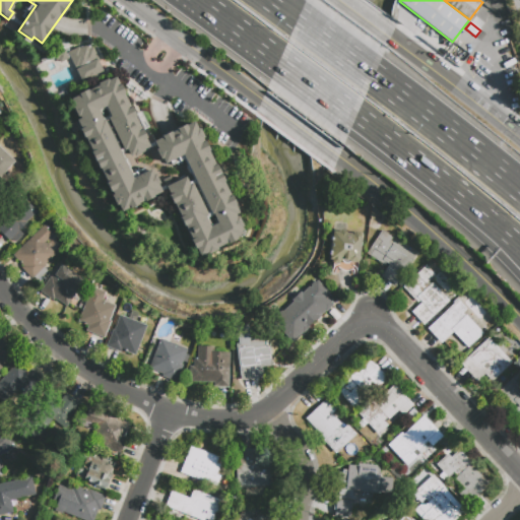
[(67,52),(86,43),(89,49),(92,47),(104,72),(82,82),(67,52)]
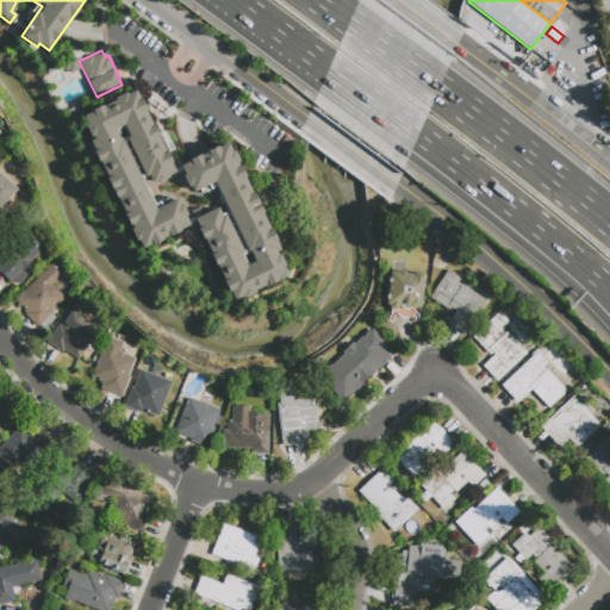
[(80,69),(70,74),(68,69),(66,72),(63,67),(74,60),(80,69)]
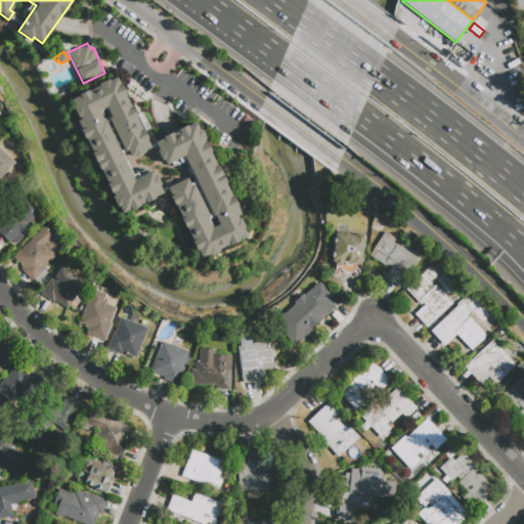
[(155,175),(156,175),(158,177),(160,179),(161,182),(161,185),(160,187),(163,192),(154,198),(155,199),(145,204),(144,202),(140,204),(141,206),(131,211),(130,209),(123,213),(119,205),(116,207),(105,185),(107,183),(100,169),(98,171),(90,155),(93,154),(86,139),(85,139),(80,130),(81,130),(77,121),(81,119),(80,117),(77,118),(72,108),(75,106),(71,100),(78,97),(77,95),(91,88),(92,89),(98,86),(98,85),(108,79),(110,81),(116,78),(120,86),(121,85),(126,94),(125,94),(130,105),(133,104),(139,118),(137,119),(142,130),(144,129),(146,131),(148,133),(149,135),(149,138),(148,139),(147,140),(151,147),(145,150),(147,154),(135,159),(133,157),(128,159),(102,108),(99,110),(133,176),(145,169),(147,173),(151,171),(155,175)]
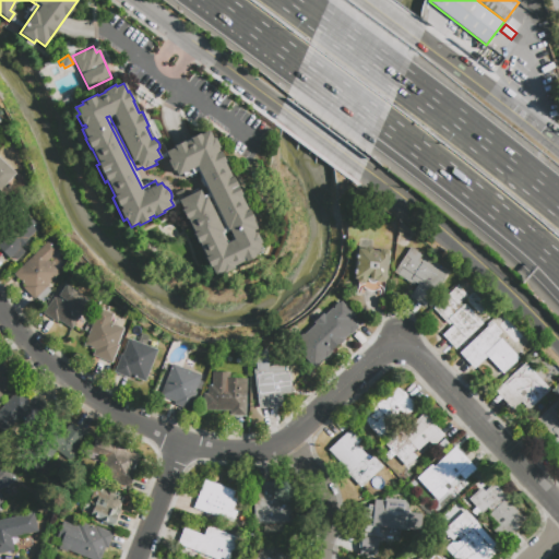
[(181,206),(175,193),(187,188),(188,192),(199,188),(202,197),(206,195),(224,232),(219,234),(224,242),(230,240),(198,171),(183,179),(181,174),(176,176),(174,170),(171,171),(164,156),(166,155),(165,152),(189,140),(188,137),(201,130),(203,133),(210,130),(221,152),(223,151),(228,164),(227,165),(232,175),(234,174),(245,197),(242,198),(247,207),(249,206),(259,227),(252,229),(253,233),(256,232),(262,244),(260,245),(263,251),(254,256),(254,258),(214,277),(211,270),(209,270),(203,257),(204,257),(198,244),(197,244),(190,230),(191,229),(187,219),(186,219),(179,207),(181,206)]
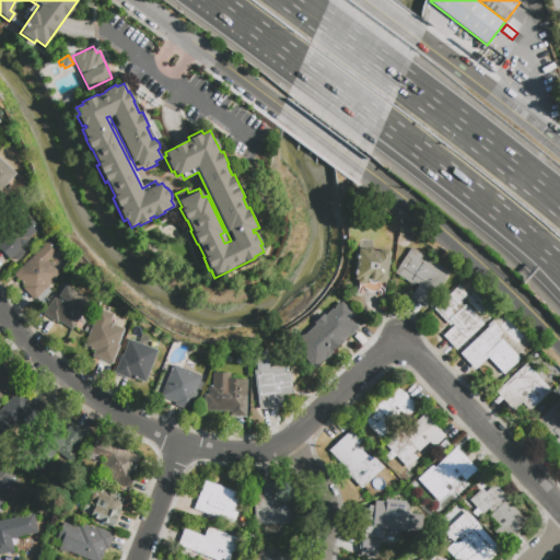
[(244,161),(253,150),(259,155),(249,166),(244,161)]
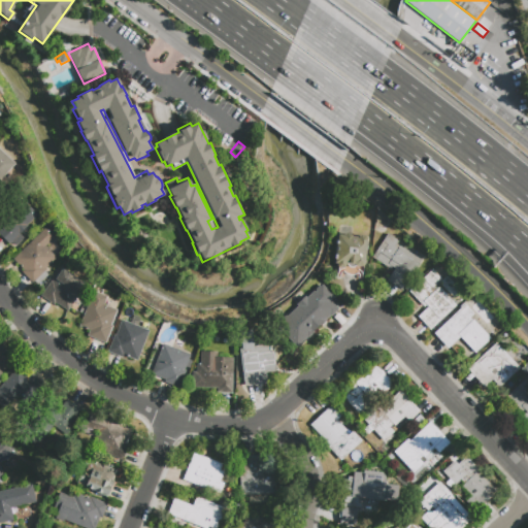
[(0,197),(0,150),(15,164),(1,179),(9,188),(0,197)]
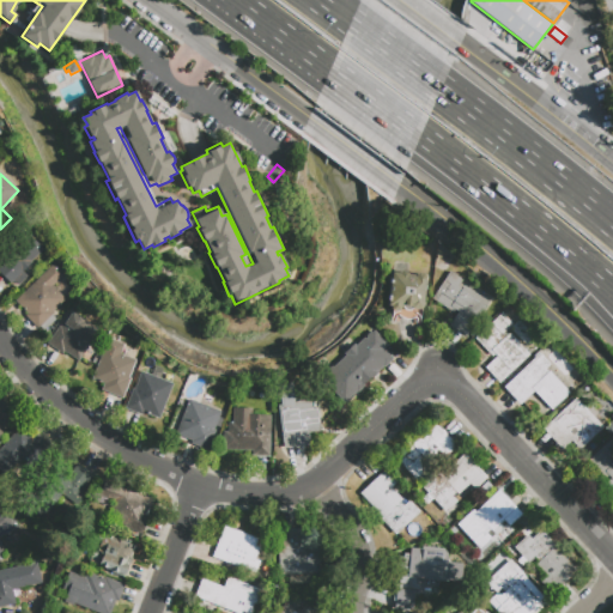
[(23,271),(28,277),(19,285),(14,281),(11,285),(0,273),(0,266),(1,266),(0,265),(0,243),(20,224),(35,240),(34,241),(44,250),(23,271)]
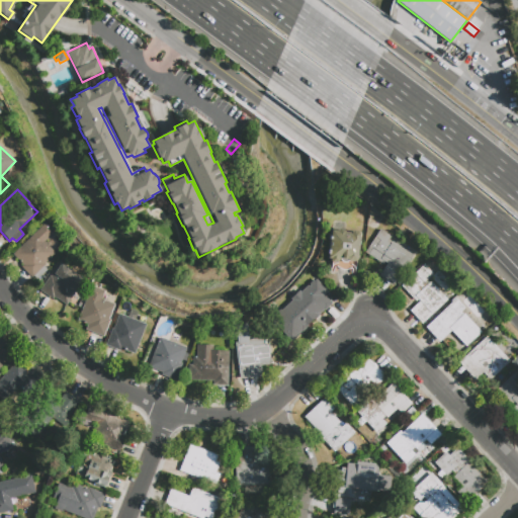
[(54,234),(44,243),(54,254),(42,265),(44,266),(42,267),(46,271),(35,280),(32,277),(30,278),(10,256),(46,224),(54,234)]
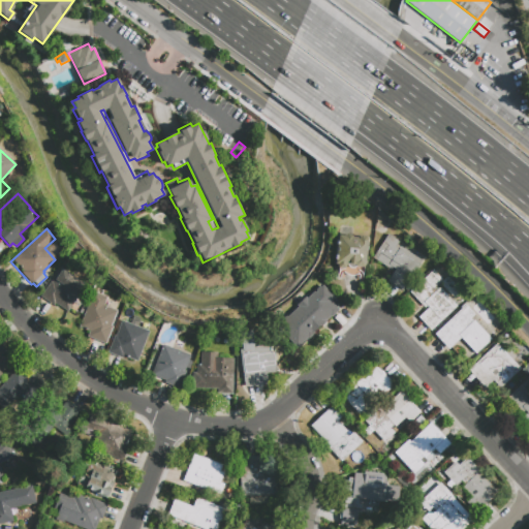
[(402,290),(389,281),(396,270),(393,268),(391,270),(373,257),(389,234),(400,241),(397,246),(400,248),(401,246),(403,243),(425,256),(402,290)]
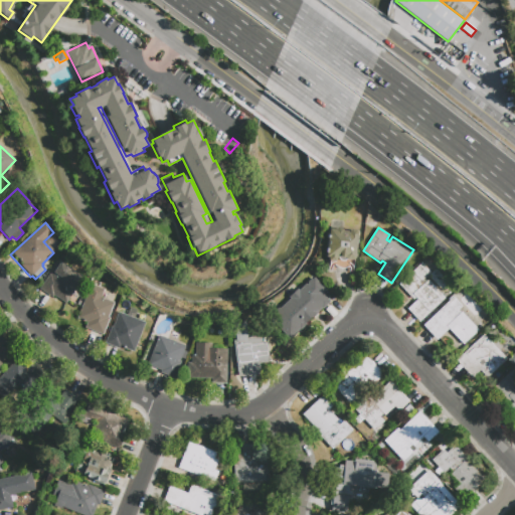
[(329,261),(328,259),(329,258),(326,258),(330,229),(336,230),(338,228),(342,229),(343,231),(349,231),(352,230),(356,231),(358,233),(354,260),(352,261),(346,260),(344,258),(340,256),(339,259),(337,259),(336,261),(335,263),(329,261)]
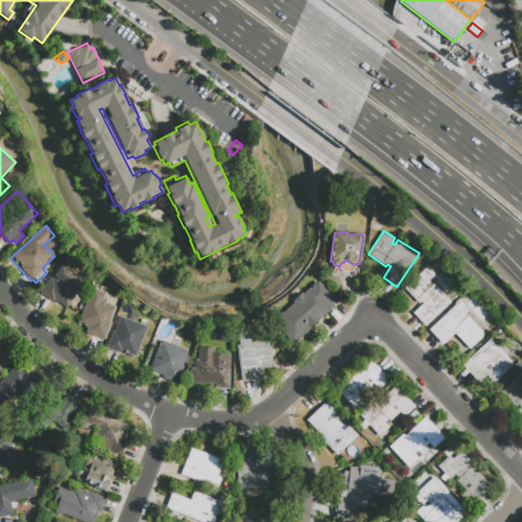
[(59,265),(84,281),(67,308),(54,299),(53,302),(40,293),(50,277),(51,278),(59,265)]
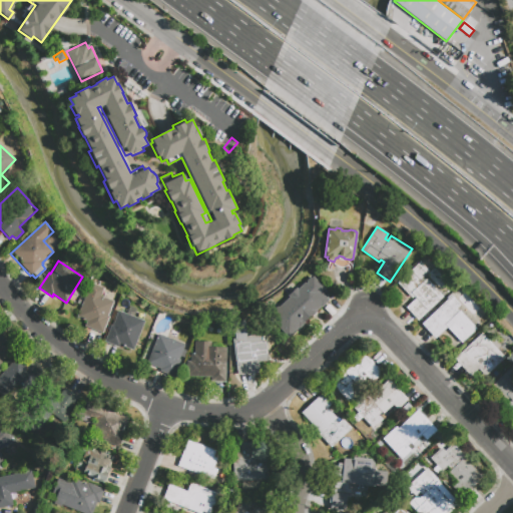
[(418,321),(406,308),(416,299),(414,297),(412,300),(397,284),(418,265),(427,275),(423,278),(425,281),(426,280),(443,298),(418,321)]
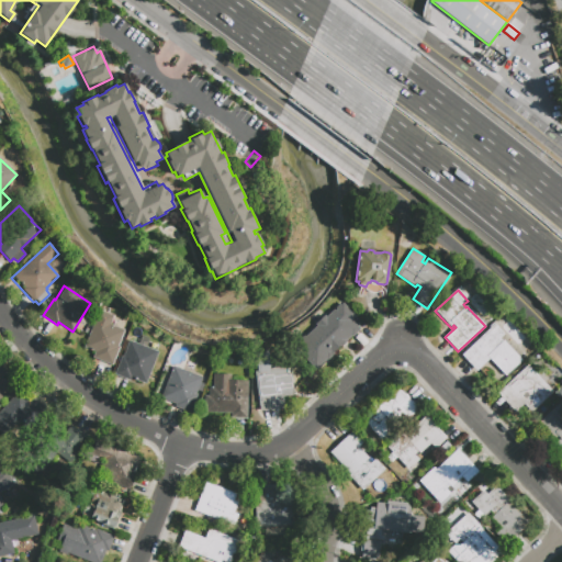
[(113,316),(110,325),(124,330),(119,347),(120,348),(113,366),(93,358),(96,351),(85,348),(99,311),(113,316)]
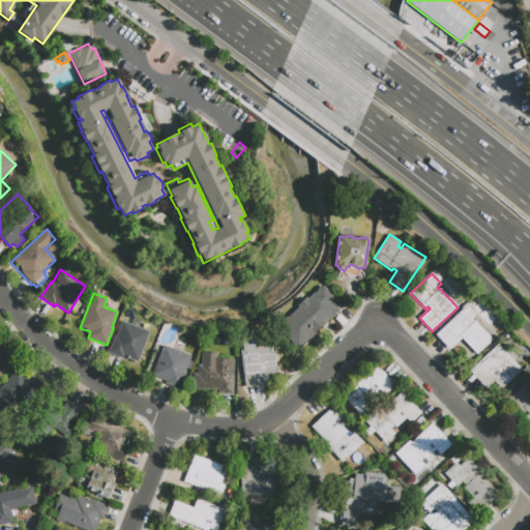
[(310,339),(299,346),(294,340),(291,342),(287,334),(286,336),(277,325),(291,316),(290,314),(304,304),(308,311),(321,302),(331,319),(307,335),(310,339)]
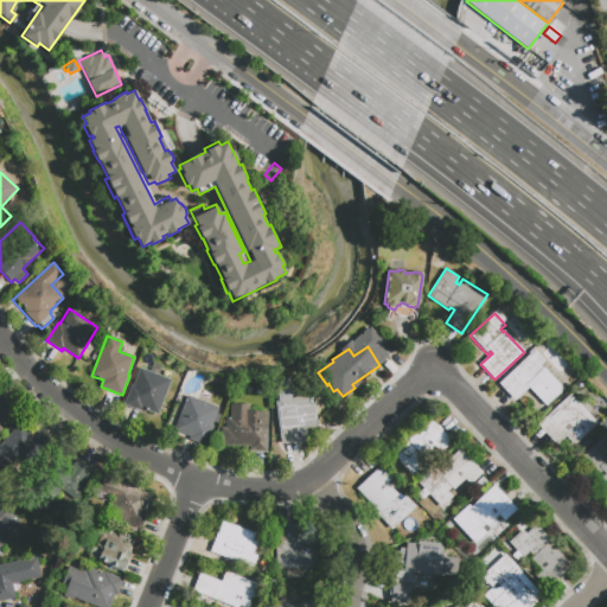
[(535,350),(544,360),(540,365),(542,369),(543,368),(564,390),(545,408),(529,390),(516,402),(498,383),(535,350)]
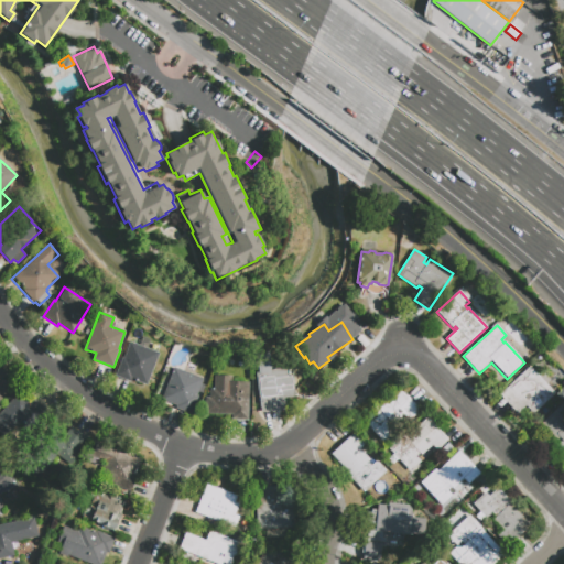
[(142,337),(150,340),(147,349),(159,354),(147,384),(131,379),(130,382),(115,377),(122,358),(125,358),(130,343),(139,346),(142,337)]
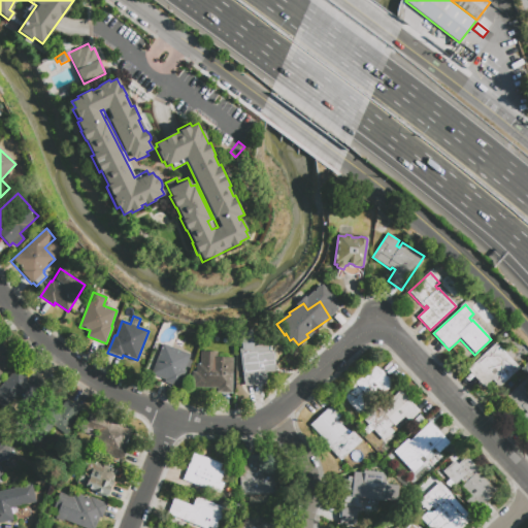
[(276,373),(267,374),(268,378),(265,380),(266,383),(243,386),(239,350),(241,350),(240,335),(252,333),(254,347),(272,344),(276,373)]
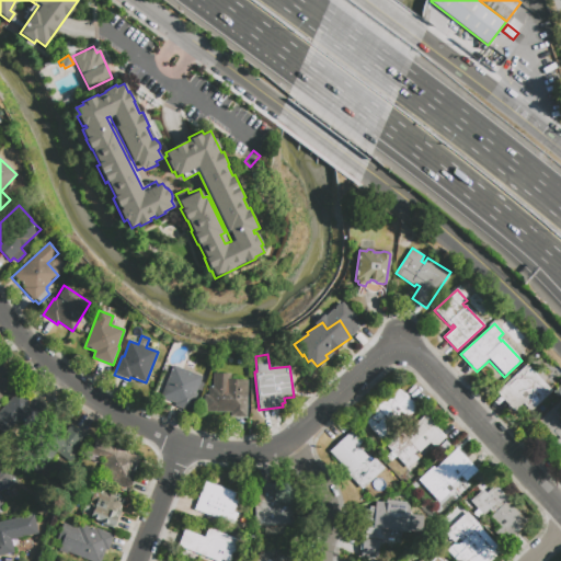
[(523,403),(515,411),(497,393),(527,365),(552,391),(531,412),(523,403)]
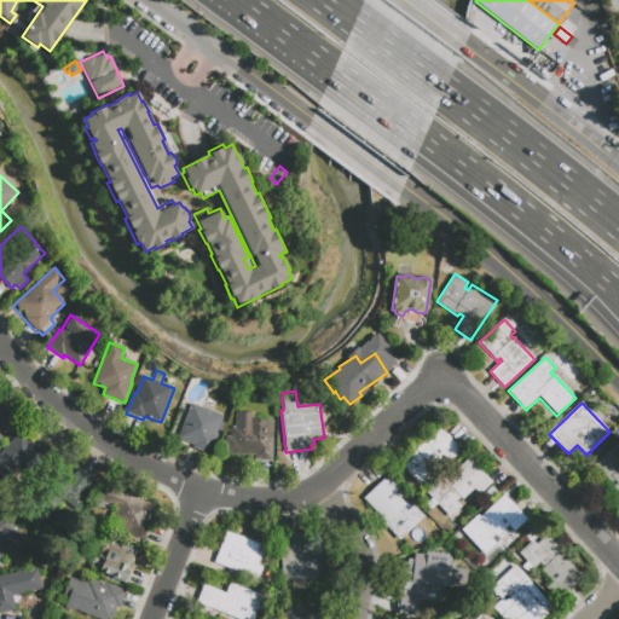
[(0,404),(7,411),(1,417),(13,428),(0,441),(0,404)]
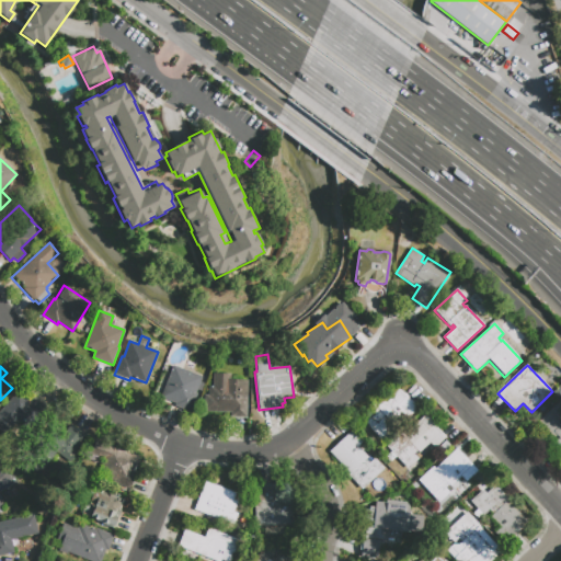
[(203,377),(201,382),(205,385),(198,403),(194,402),(191,412),(175,407),(178,402),(161,397),(172,366),(203,377)]
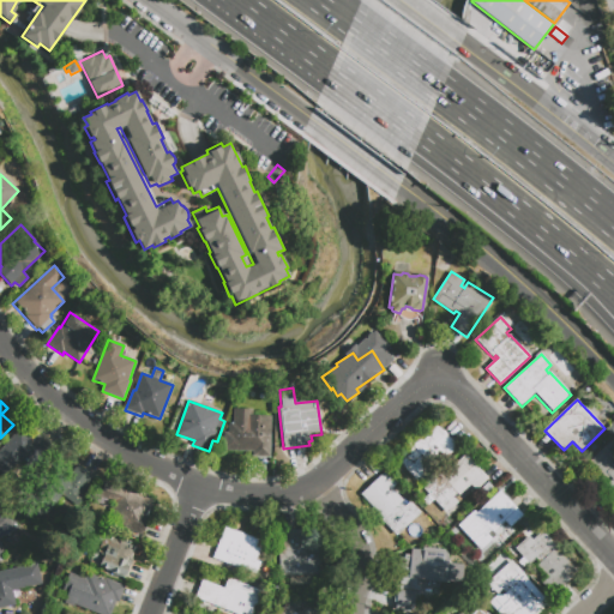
[(223,450),(223,433),(228,433),(228,422),(233,423),(233,409),(252,410),(252,415),(271,415),(270,457),(252,456),(252,451),(223,450)]
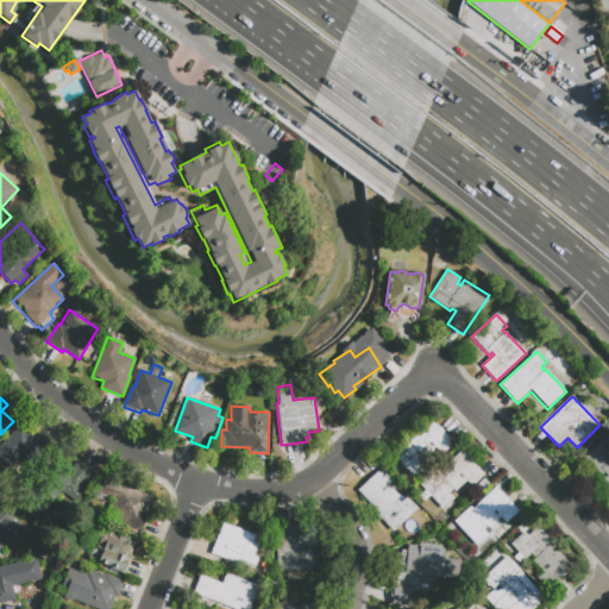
[(413,476),(393,453),(407,440),(408,441),(432,419),(456,445),(443,456),(438,451),(426,462),(424,458),(418,463),(422,469),(413,476)]
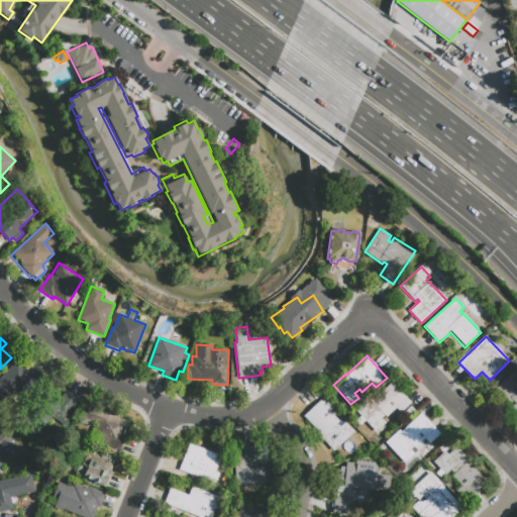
[(30,367),(42,378),(24,398),(15,390),(3,403),(0,400),(0,378),(16,362),(26,372),(30,367)]
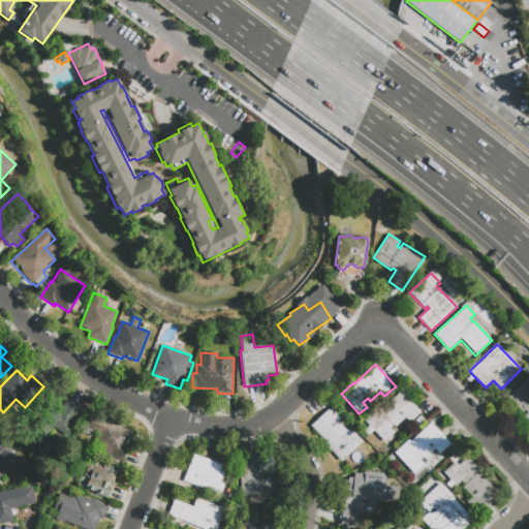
[(528,434),(528,435),(517,423),(527,414),(524,410),(522,413),(507,398),(528,378),(528,434)]
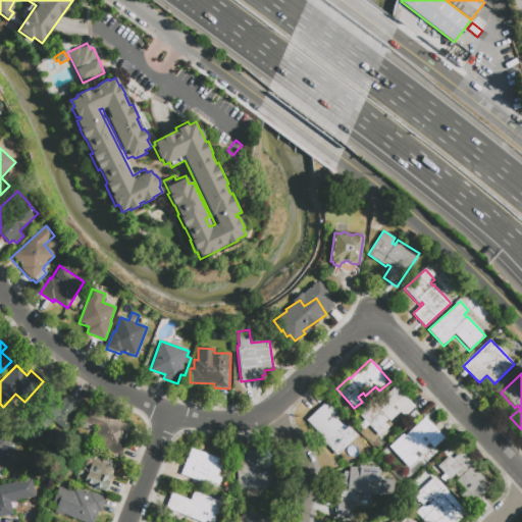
[(401,413),(387,425),(390,428),(379,438),(359,417),(374,403),(375,404),(395,385),(415,407),(404,417),(401,413)]
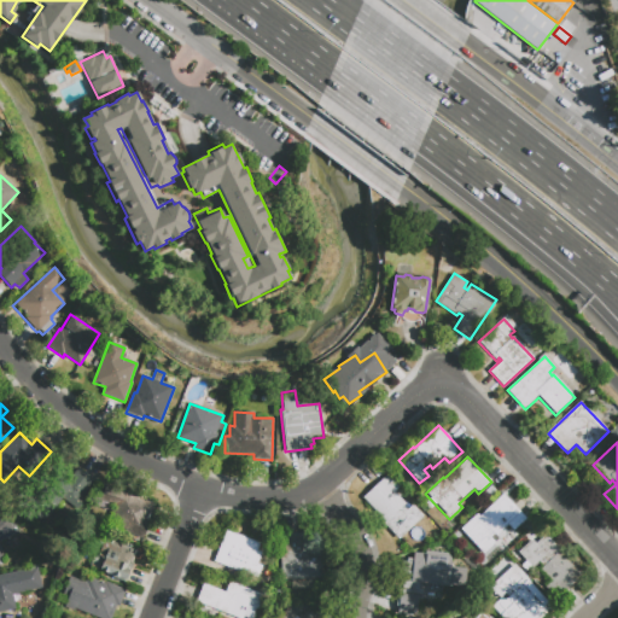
[(79,467),(94,479),(81,496),(85,500),(76,509),(71,506),(62,517),(39,497),(56,476),(65,484),(79,467)]
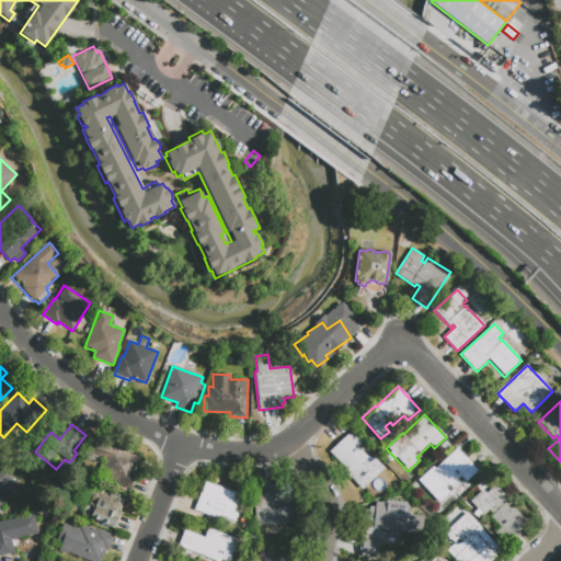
[(368,457),(366,459),(369,462),(374,458),(384,468),(359,490),(347,477),(351,474),(329,451),(353,430),(363,442),(358,446),(368,457)]
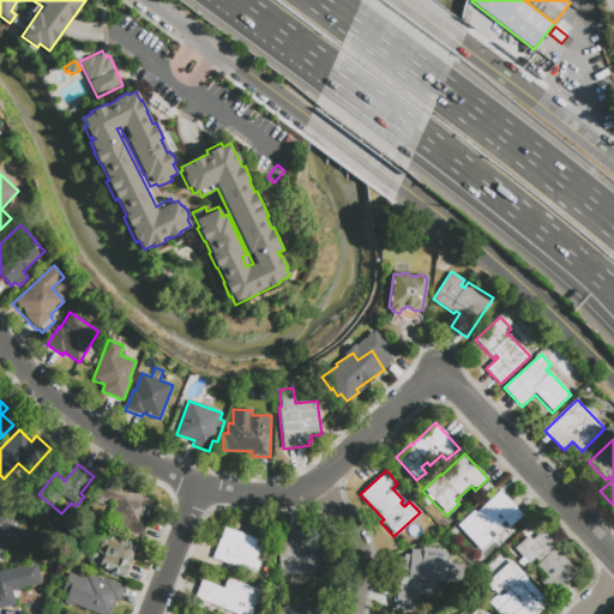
[(142,536),(124,529),(125,527),(107,519),(112,509),(97,503),(106,483),(154,501),(148,518),(149,518),(142,536)]
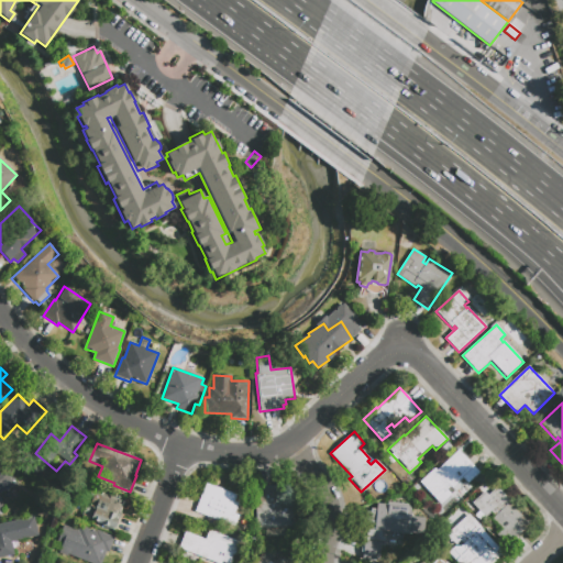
[(451,495),(440,504),(419,482),(434,468),(437,471),(457,450),(478,473),(467,483),(463,478),(452,488),(450,486),(446,489),(451,495)]
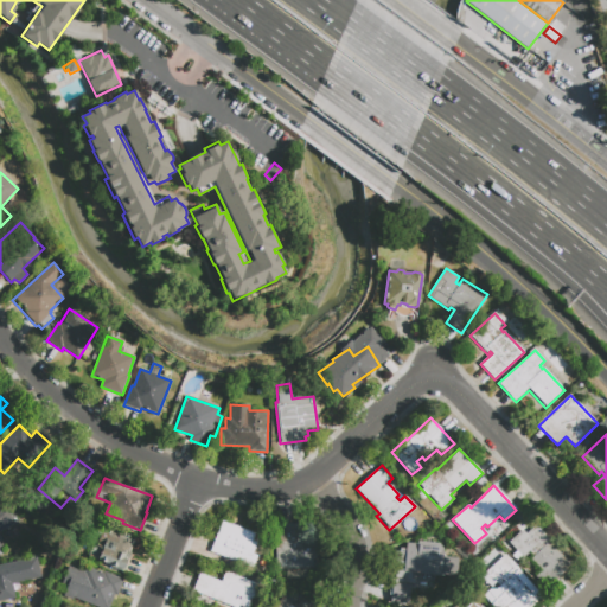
[(0,531),(0,538),(4,547),(0,548),(0,508),(8,504),(18,523),(0,531)]
